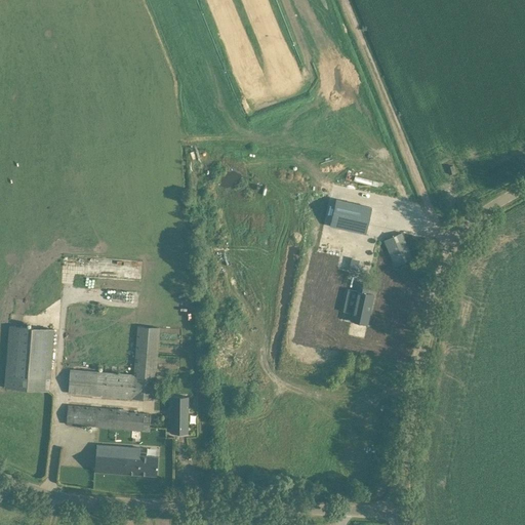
[(332,196),(326,228),(362,236),(369,204),(332,196)]
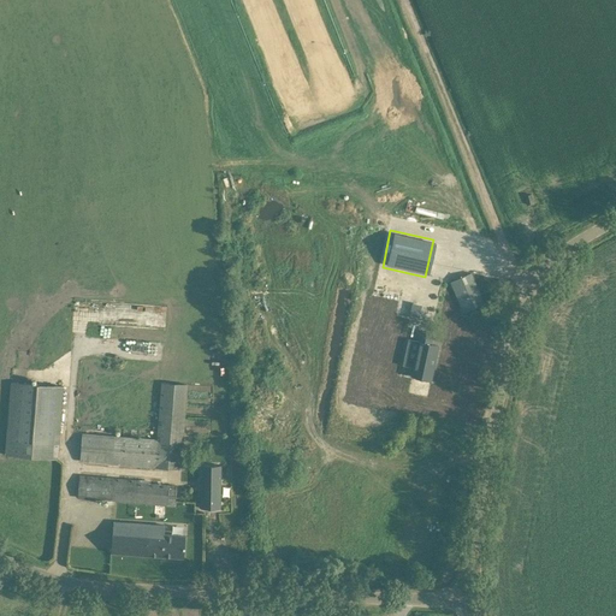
[(451,282),(465,313),(485,303),(472,273),(451,282)]
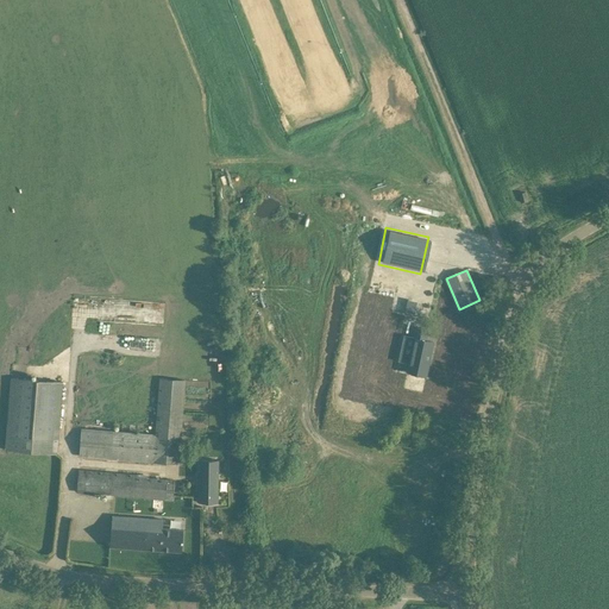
[(409,301),(406,314),(413,315),(416,303),(409,301)]
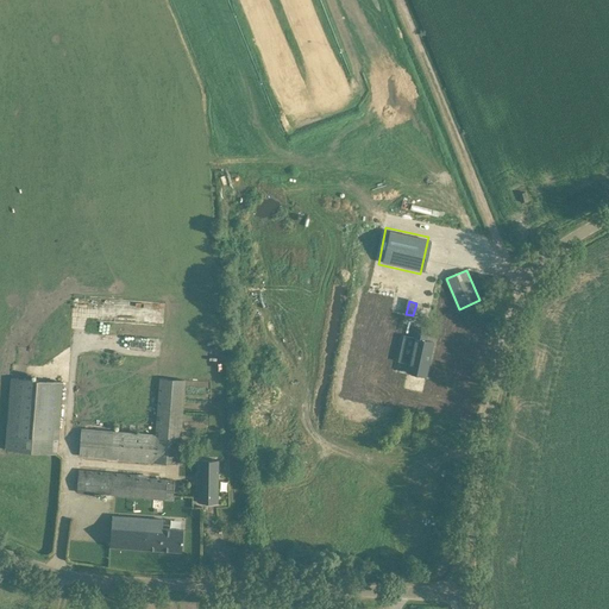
[(415,327),(407,371),(426,376),(433,341),(425,340),(427,330),(415,327)]
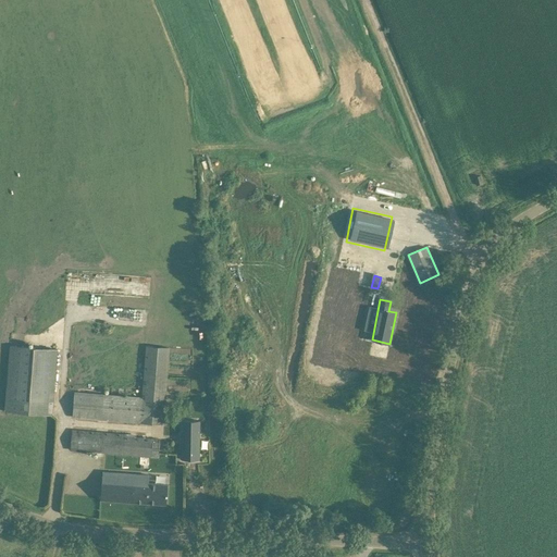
[(133,323),(147,323),(146,309),(132,309),(133,323)]
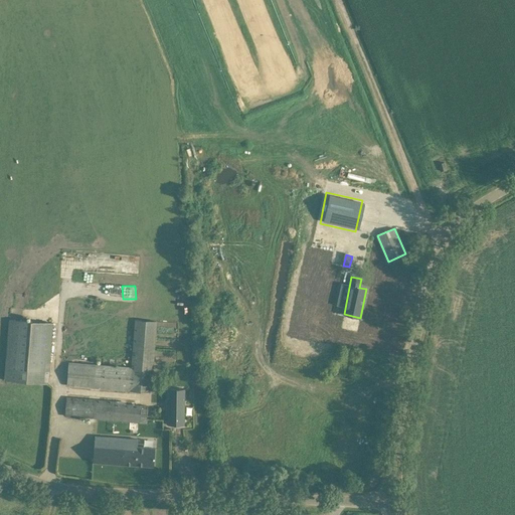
[(5,380),(47,383),(52,323),(10,320),(5,380)]
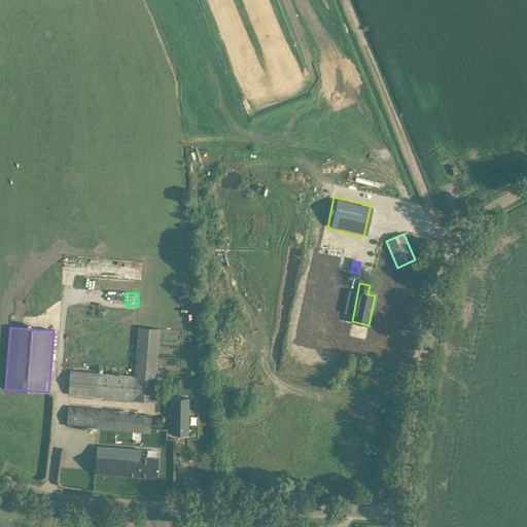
[(139,327),(136,377),(70,371),(69,394),(134,400),(154,401),(159,355),(160,328),(139,327)]
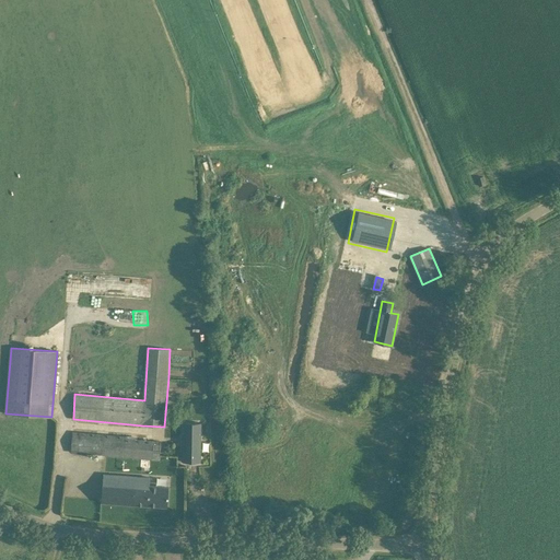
[(200,423),(184,422),(183,462),(200,463),(200,423)]
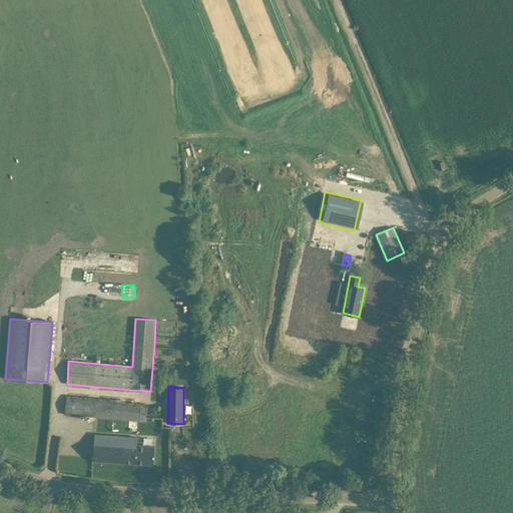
[(314,394),(308,401),(315,408),(321,401),(314,394)]
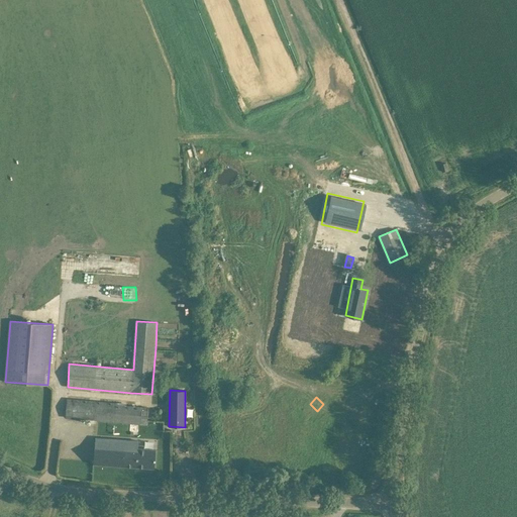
[(66,417),(107,421),(147,424),(148,409),(118,406),(118,403),(67,399),(66,417)]
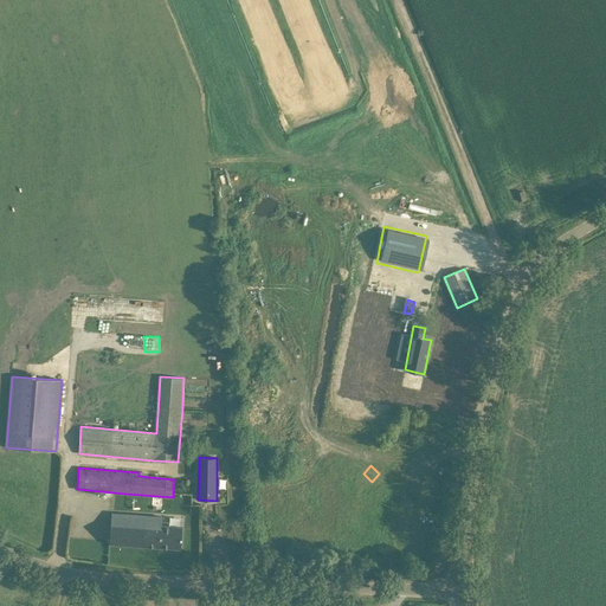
[(161,516),(123,514),(111,514),(109,543),(181,549),(182,528),(160,526),(161,516)]
